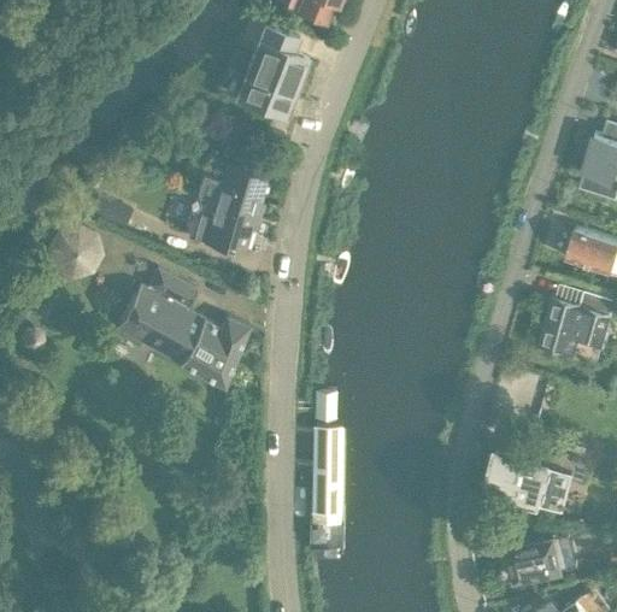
[(327,27),(335,5),(322,0),(300,0),(295,13),(327,27)]
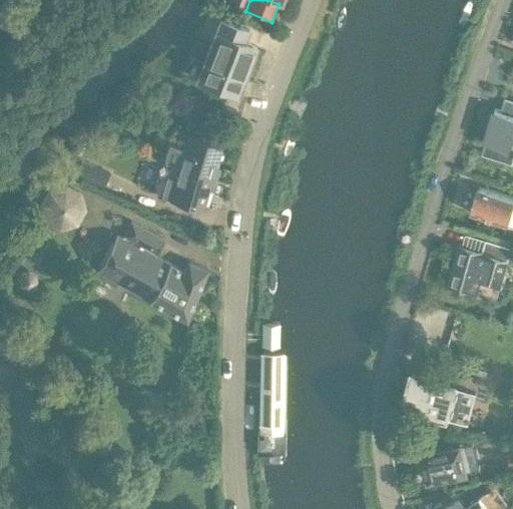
[(221,21),(209,50),(250,67),(257,50),(243,45),(248,32),(221,21)]
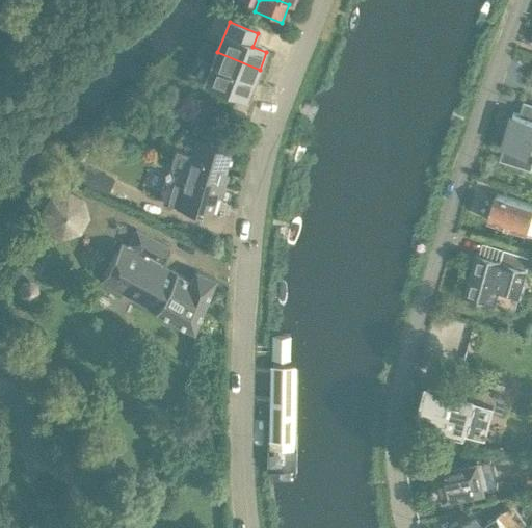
[(217,52),(205,80),(243,96),(248,84),(253,86),(260,70),(217,52)]
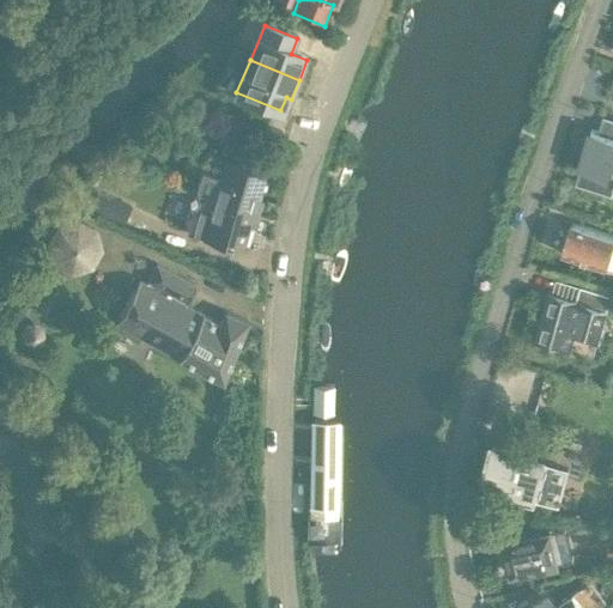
[(219,144),(253,157),(262,132),(230,119),(219,144)]
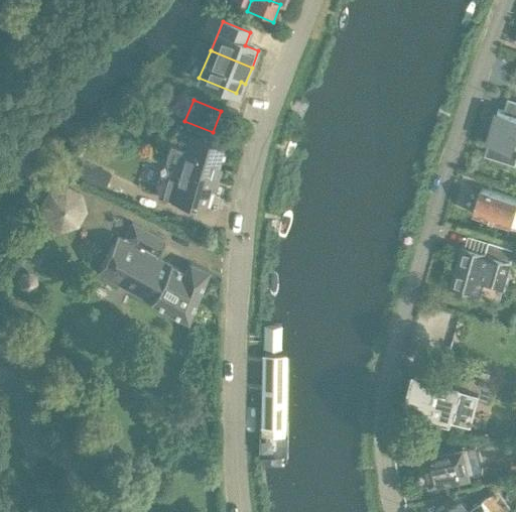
[(515,117),(503,114),(497,112),(488,144),(493,145),(489,159),(515,166),(515,163),(515,117)]
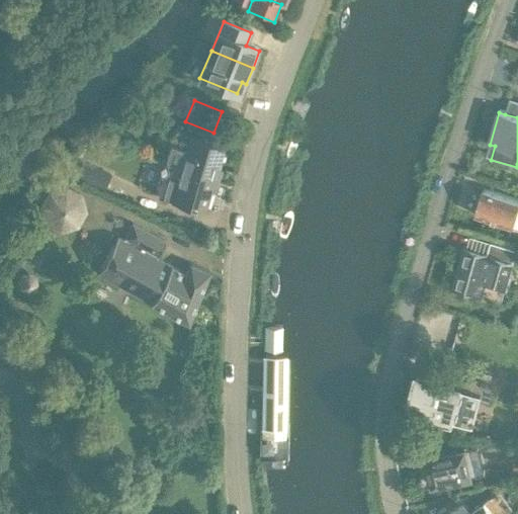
[(190,137),(180,169),(218,179),(223,161),(219,160),(223,147),(190,137)]
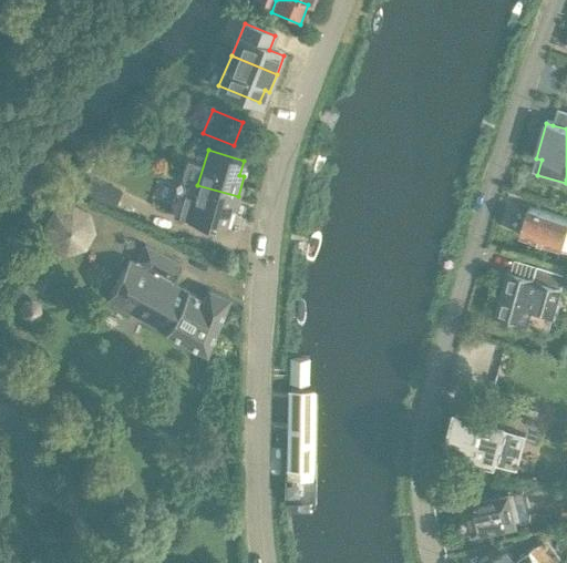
[(238,196),(197,185),(187,219),(223,231),(227,216),(232,217),(238,196)]
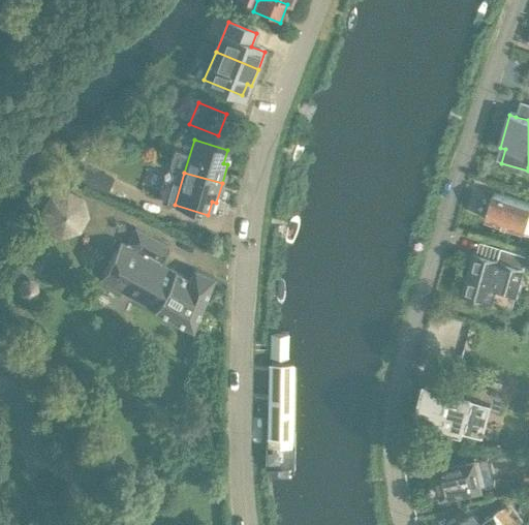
[(89,220),(84,202),(67,193),(49,198),(39,214),(44,233),(61,242),(80,237),(89,220)]
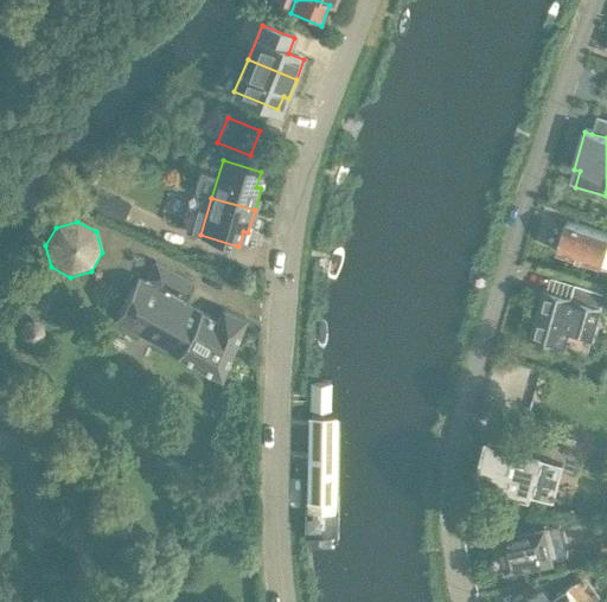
[(606,251),(606,236),(564,223),(555,254),(602,268),(606,251)]
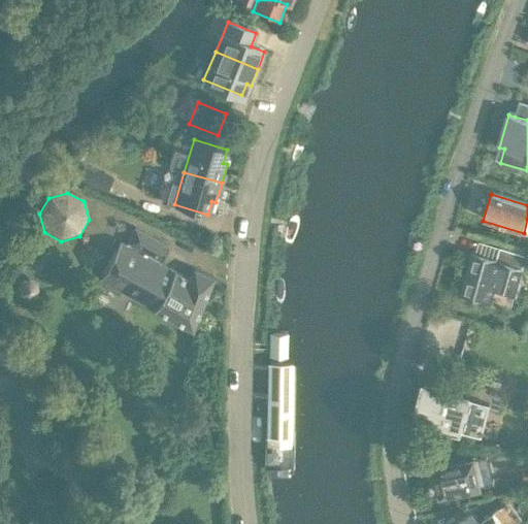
[(189,282),(159,265),(168,249),(135,230),(124,248),(119,244),(99,281),(192,332),(212,280),(193,272),(189,282)]
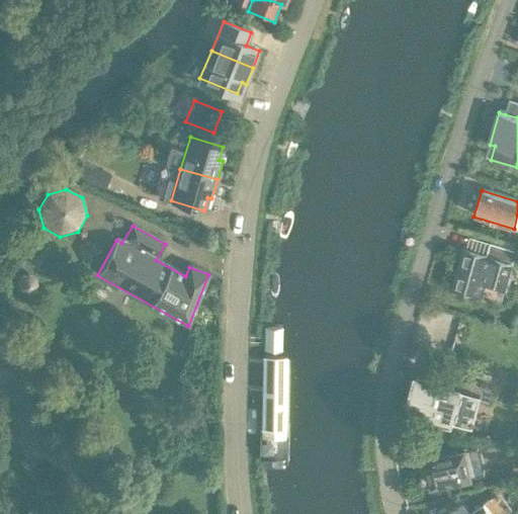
[(517,234),(512,233),(509,243),(517,245),(517,234)]
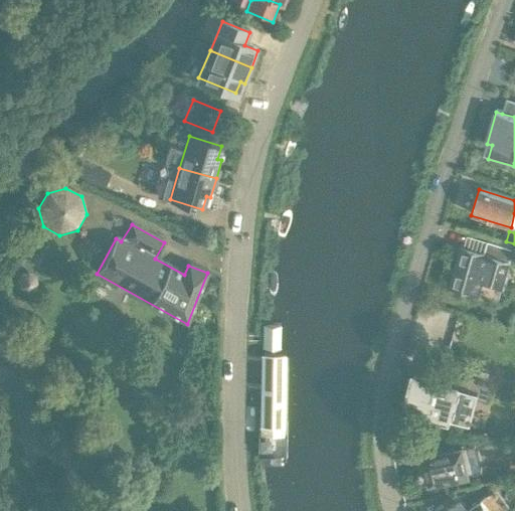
[(451,287),(499,301),(502,302),(506,288),(503,287),(513,249),(487,242),(484,254),(461,248),(451,287)]
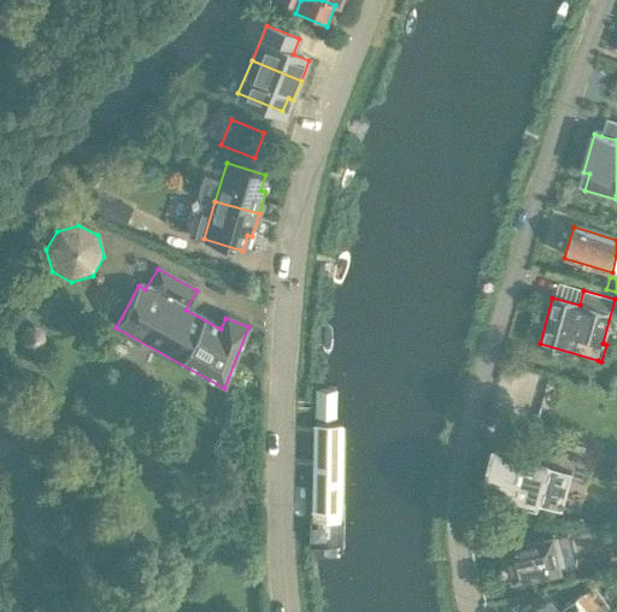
[(310,392),(319,392),(319,382),(310,382),(310,392)]
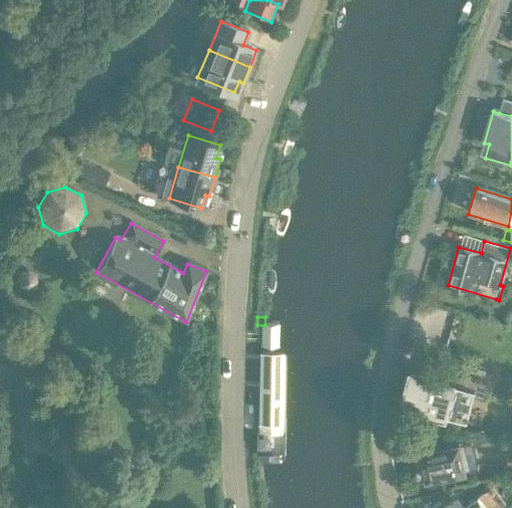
[(258,424),(279,425),(282,354),(260,354),(258,424)]
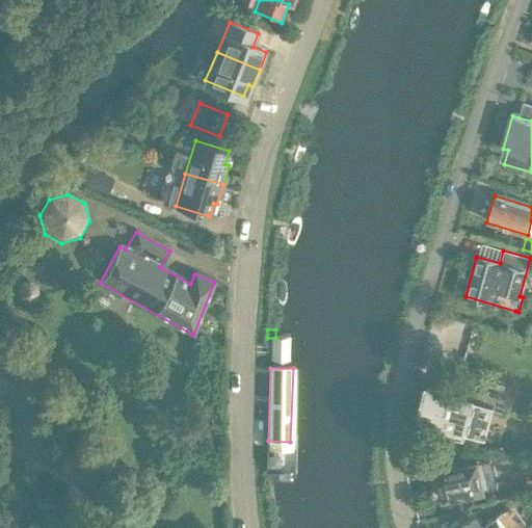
[(434,391),(426,423),(466,432),(477,436),(481,437),(485,438),(486,432),(491,414),(501,416),(505,400),(486,395),(487,394),(464,389),(463,393),(447,388),(446,390),(445,394),(434,391)]
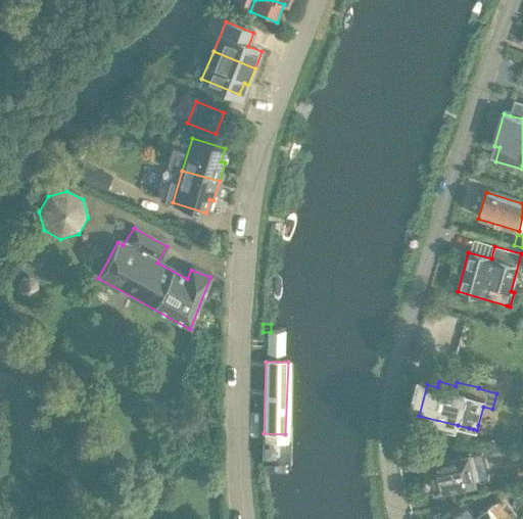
[(430,466),(428,471),(429,476),(433,479),(436,490),(488,477),(482,451),(429,464),(430,466)]
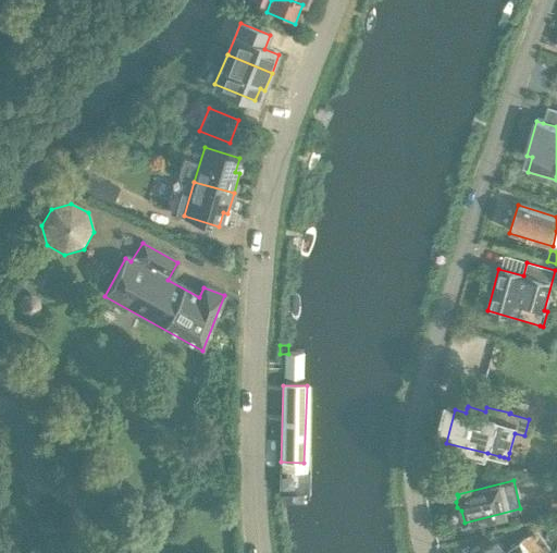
[(543,552),(531,536),(508,552),(503,552),(492,537),(467,545),(471,552),(543,552)]
